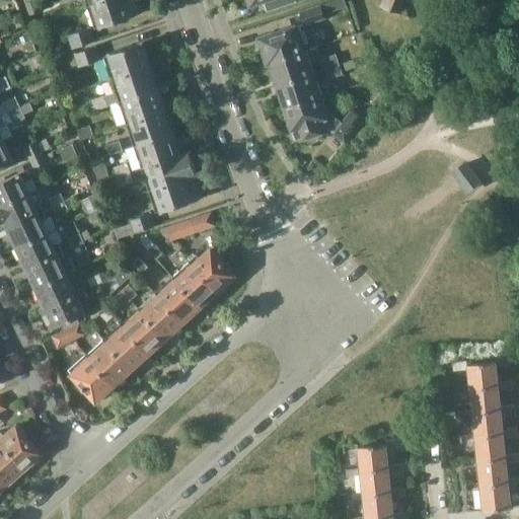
[(38,0),(36,0),(27,3),(30,14),(41,11),(38,0)]
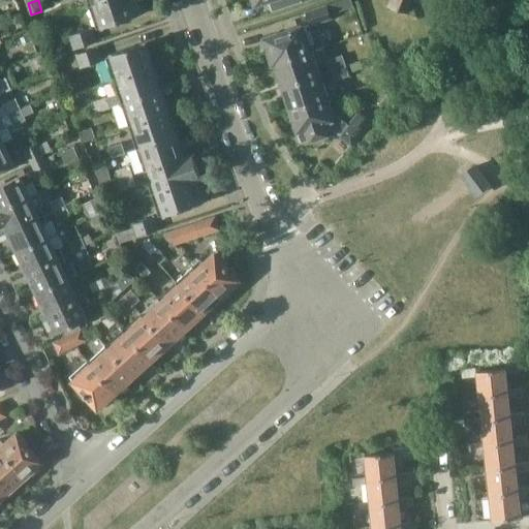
[(137,1),(136,0),(111,0),(94,5),(101,27),(106,26),(106,27),(143,14),(142,12),(144,10),(142,3),(137,1)]
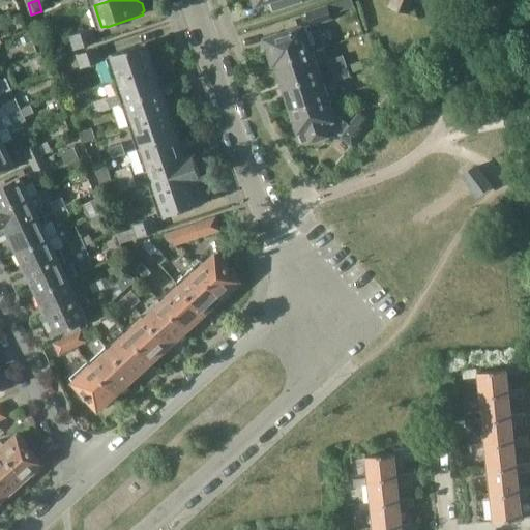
[(273,12),(302,2),(310,0),(255,0),(257,5),(269,0),(270,2),(268,4),(270,10),(272,10),(273,12)]
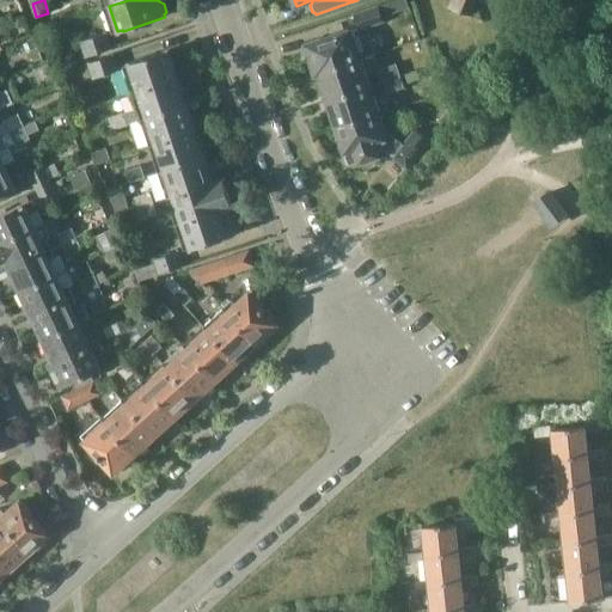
[(452,0),(450,7),(470,16),(476,0),(452,0)]
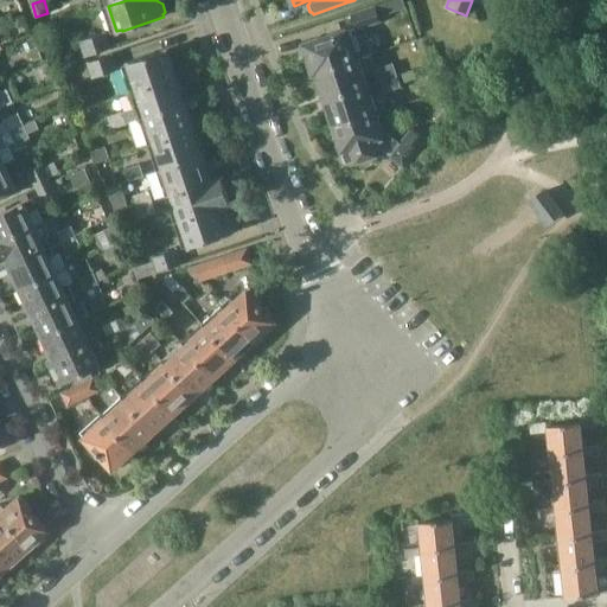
[(375,6),(350,14),(356,31),(381,23),(375,6)]
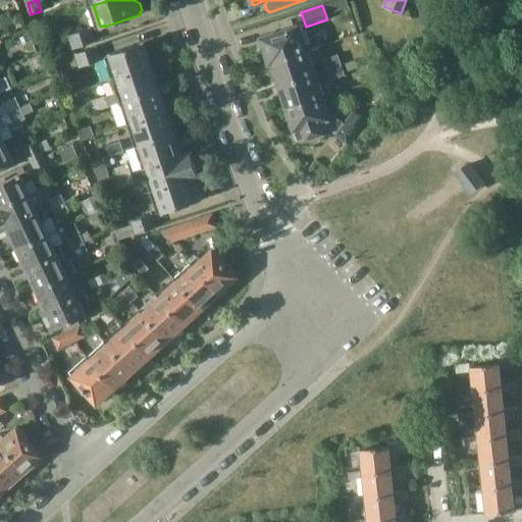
[(267,55),(268,61),(307,48),(300,25),(261,39),(263,44),(262,45),(265,56),(267,55)]
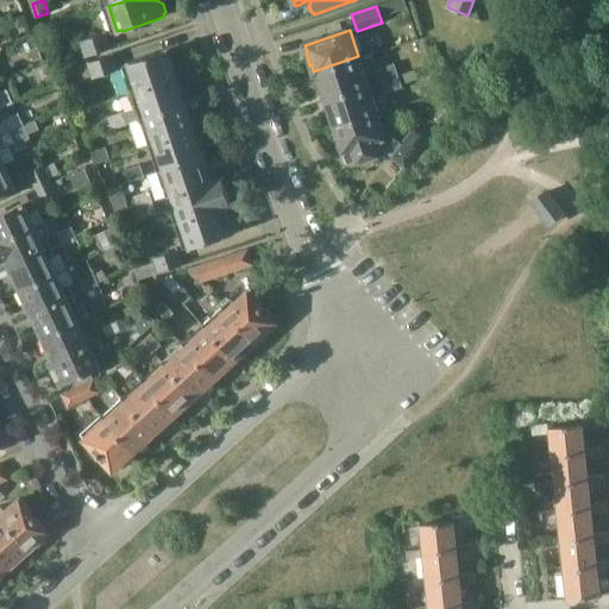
[(80,43),(85,57),(110,49),(105,35),(80,43)]
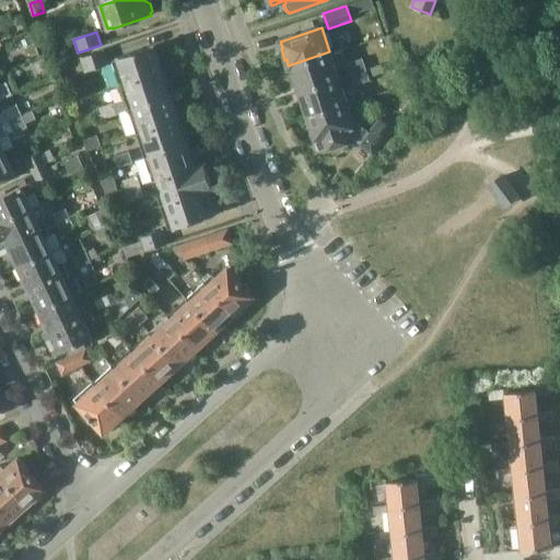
[(153,47),(117,59),(117,60),(113,61),(120,86),(161,72),(156,61),(159,58),(156,50),(153,49),(153,47)]
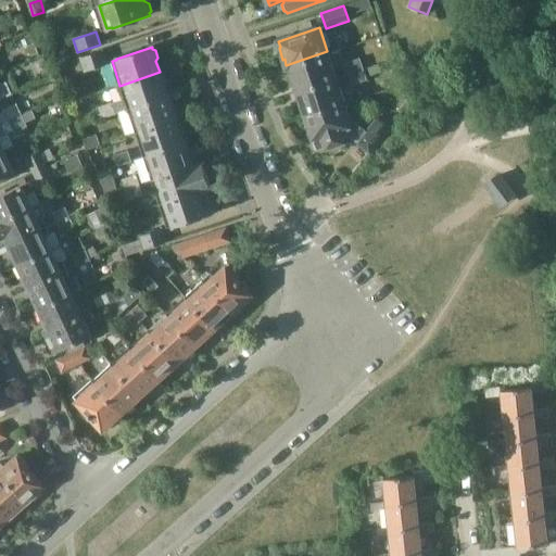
[(106,64),(101,50),(79,58),(84,72),(106,64)]
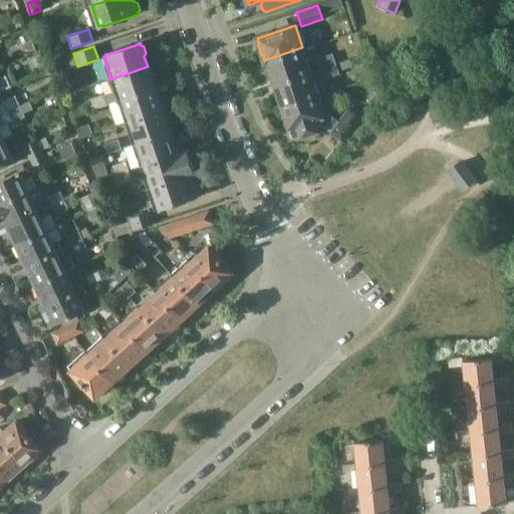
[(272,75),(274,83),(310,71),(302,47),(264,60),(265,62),(267,61),(269,65),(267,68),(269,74),(272,75)]
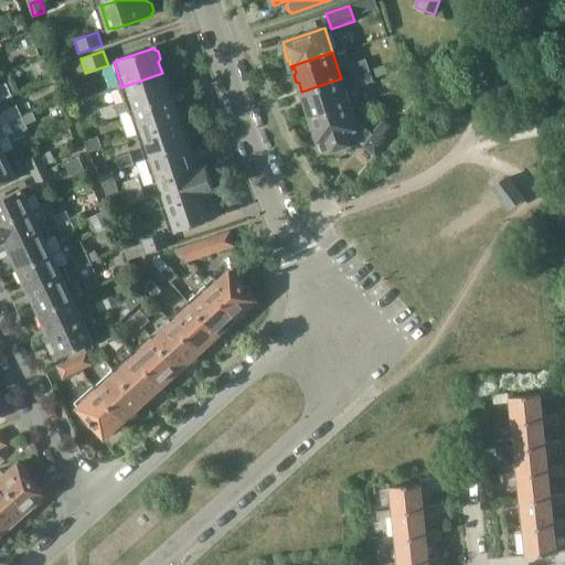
[(353,65),(356,75),(371,70),(368,60),(353,65)]
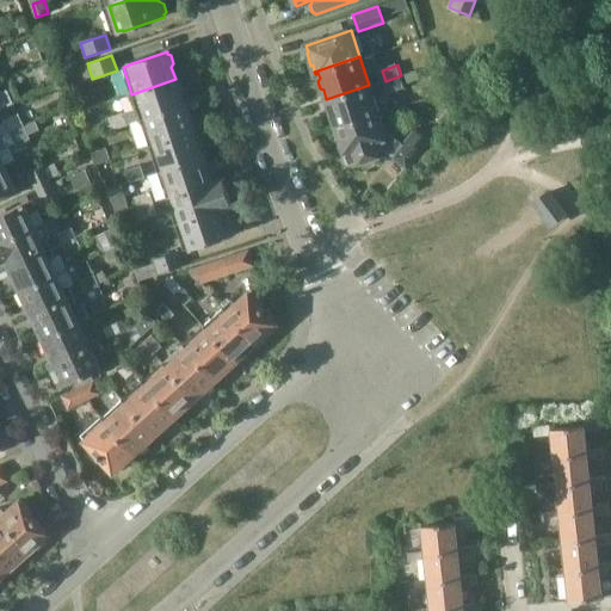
[(401,75),(386,81),(389,93),(405,88),(401,75)]
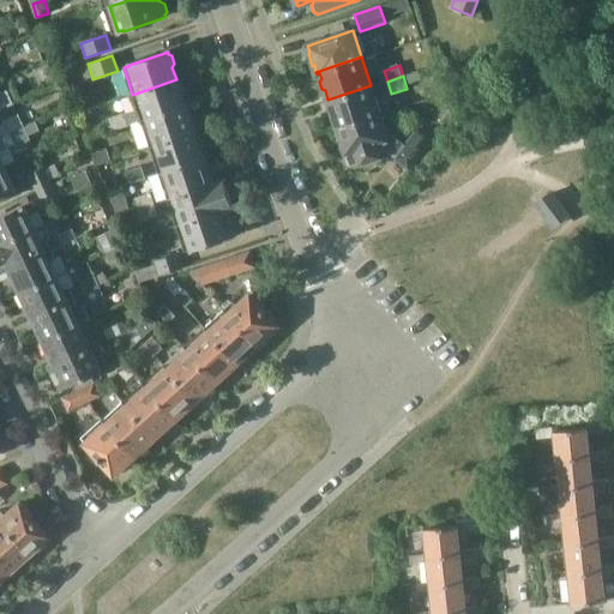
[(116,127),(146,118),(185,104),(181,94),(184,91),(180,82),(176,80),(176,79),(132,95),(137,109),(113,118),(116,127)]
